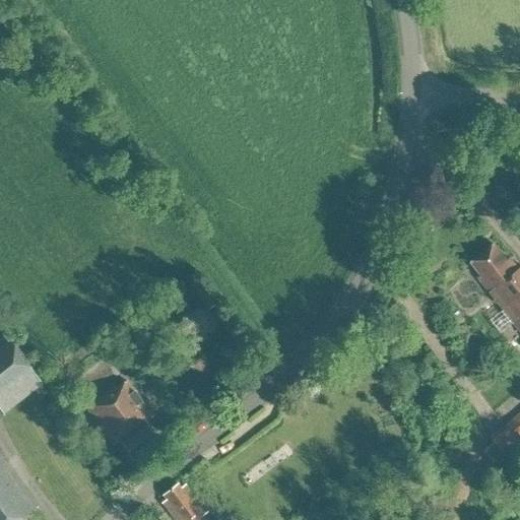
[(505,262),(492,245),(468,263),(478,276),(476,278),(500,308),(485,319),(496,332),(511,321),(519,332),(519,266),(516,269),(508,259),(505,262)]
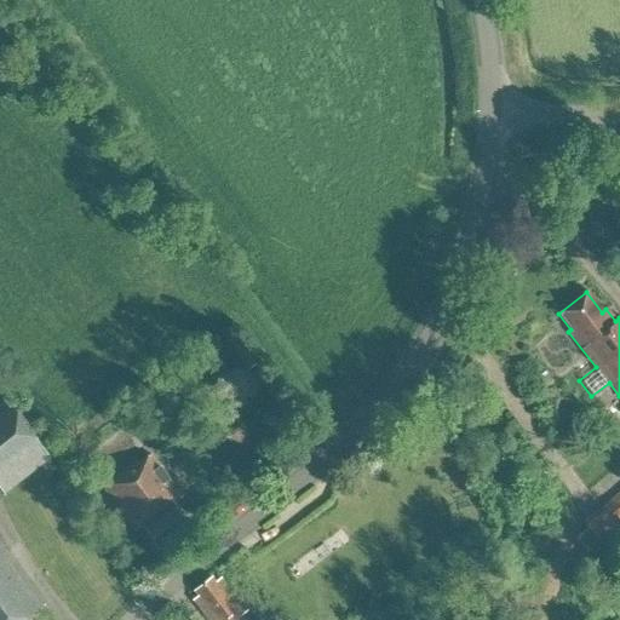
[(0,487),(5,493),(50,458),(3,400),(0,401),(0,487)]
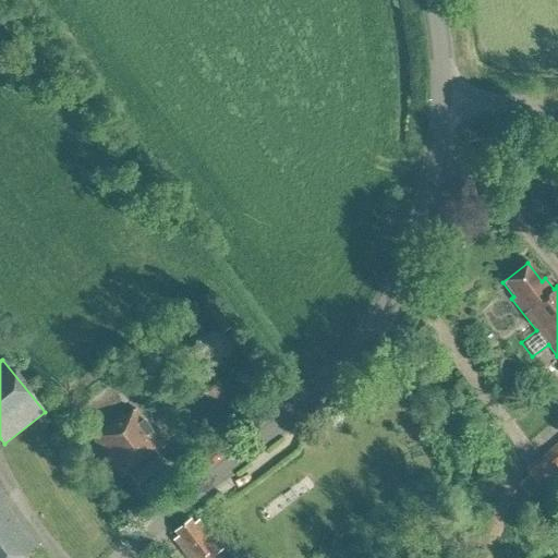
[(162,447),(134,410),(123,417),(121,415),(91,438),(120,478),(126,474),(142,494),(170,473),(155,453),(162,447)]
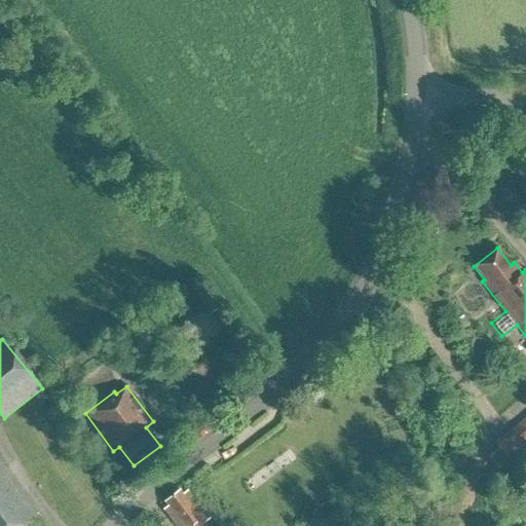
[(523,444),(525,441),(525,416),(512,429),(523,444)]
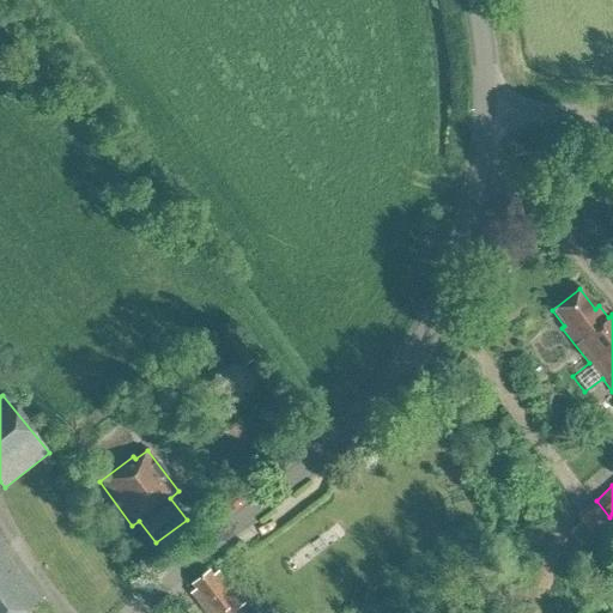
[(24,612),(41,600),(0,544),(0,612),(24,612)]
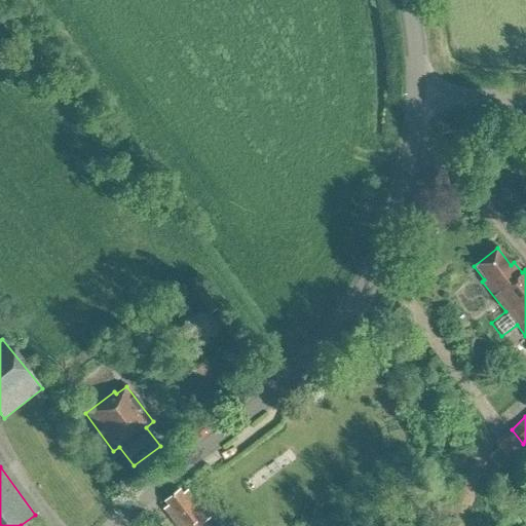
[(190,525),(207,514),(186,488),(180,492),(177,489),(163,500),(166,504),(162,509),(176,525),(190,525)]
